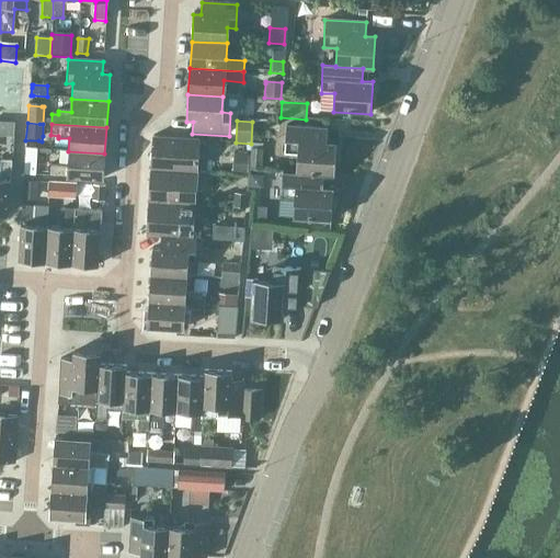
[(296,173),(323,175),(333,177),(335,144),(326,143),(326,129),(285,127),(284,155),(297,156),(296,173)]
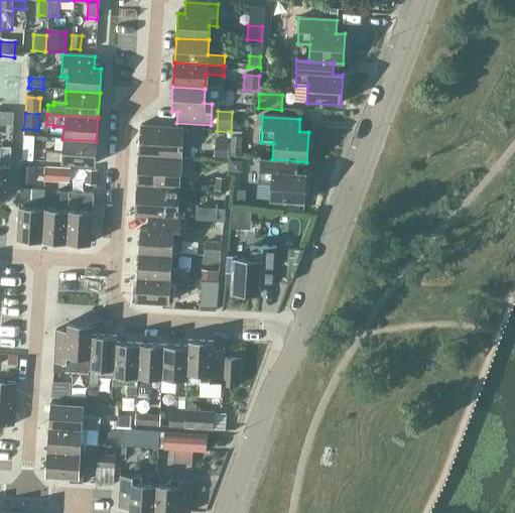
[(140,127),(138,151),(142,151),(142,157),(180,160),(182,129),(159,128),(143,127),(140,127)]
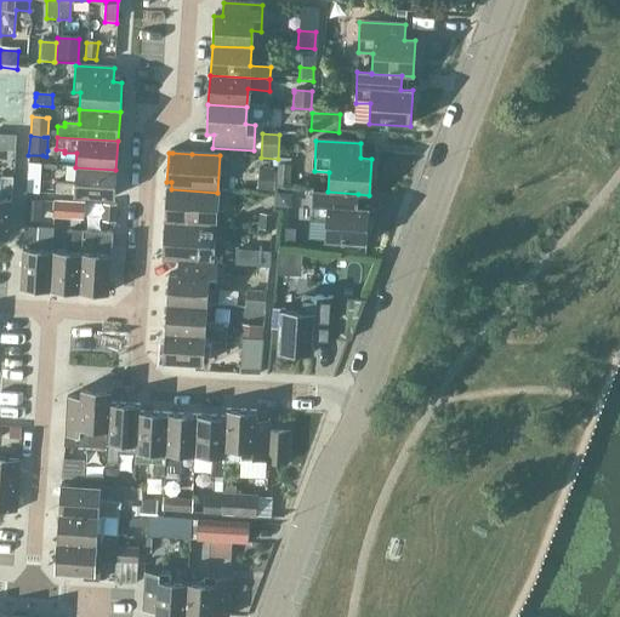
[(277,165),(274,187),(289,188),(290,166),(277,165)]
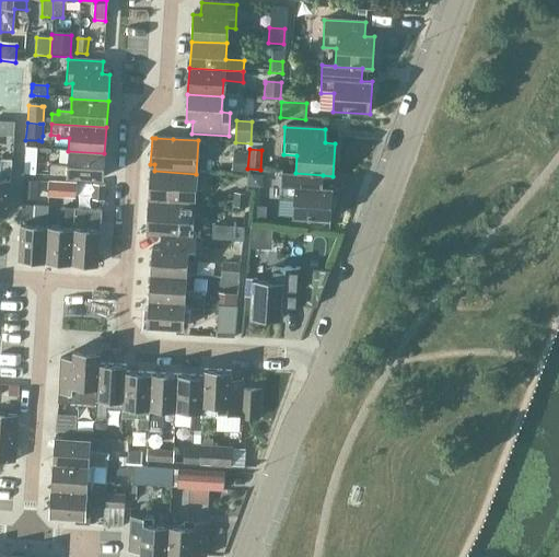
[(104,153),(68,151),(67,167),(48,165),(48,177),(103,181),(104,153)]
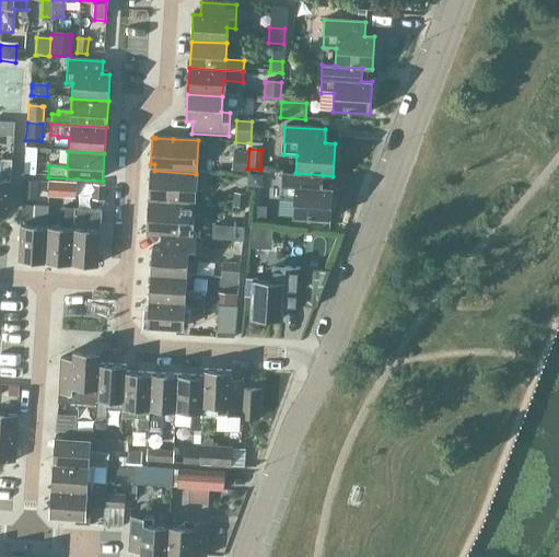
[(233,154),(232,173),(246,175),(248,157),(233,154)]
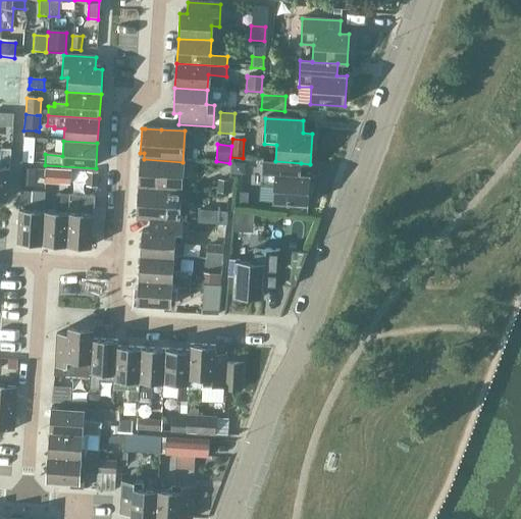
[(0,200),(7,201),(10,151),(0,150),(0,200)]
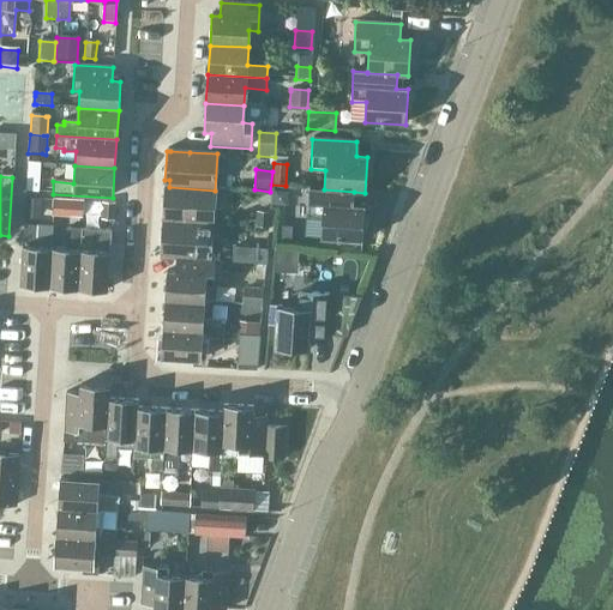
[(26,179),(25,192),(37,193),(38,180),(26,179)]
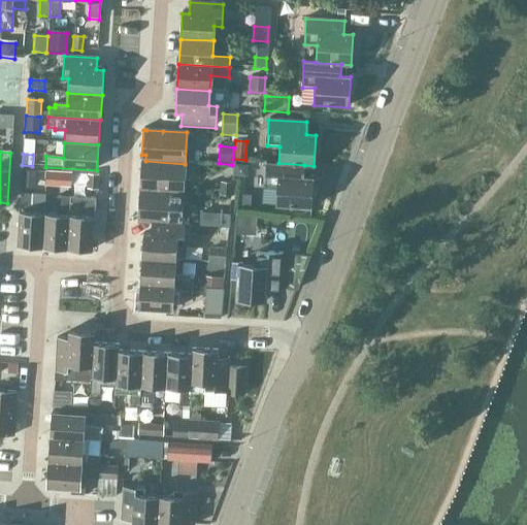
[(141,167),(139,192),(143,192),(183,195),(185,164),(145,161),(145,167),(141,167)]
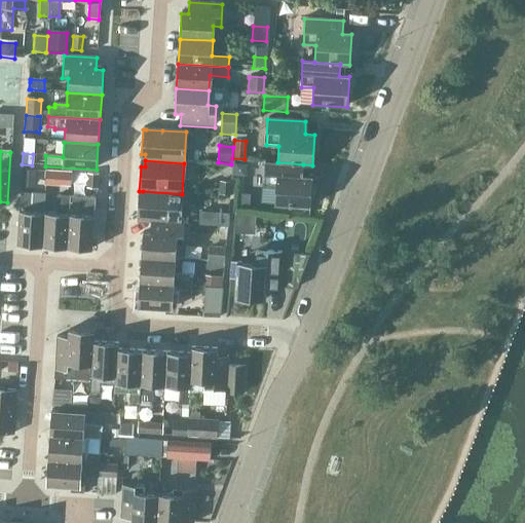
[(303,164),(277,162),(265,161),(263,187),(275,188),(274,206),(309,208),(312,177),(302,176),(303,164)]
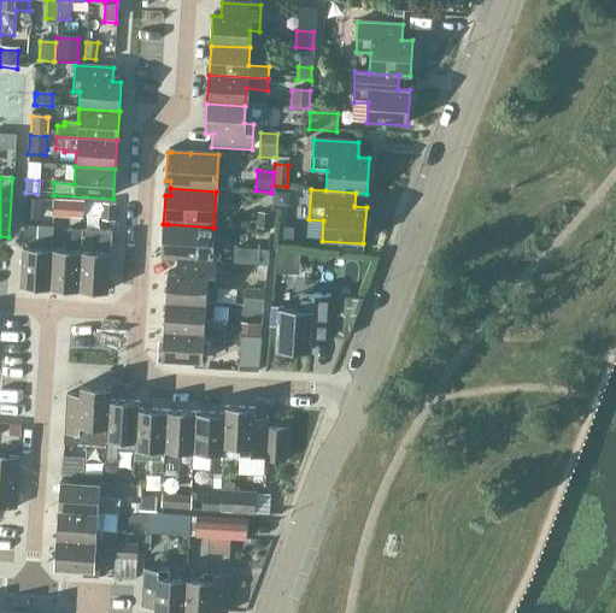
[(48,202),(31,201),(30,216),(48,217),(48,202)]
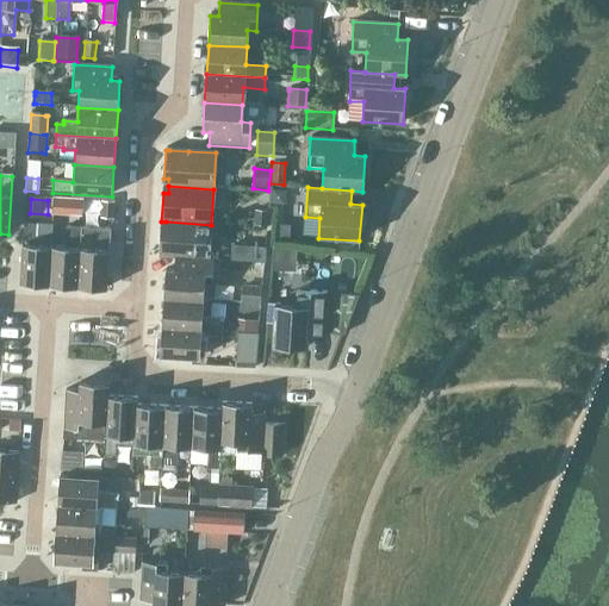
[(53,200),(51,213),(67,214),(68,200),(53,199),(53,200)]
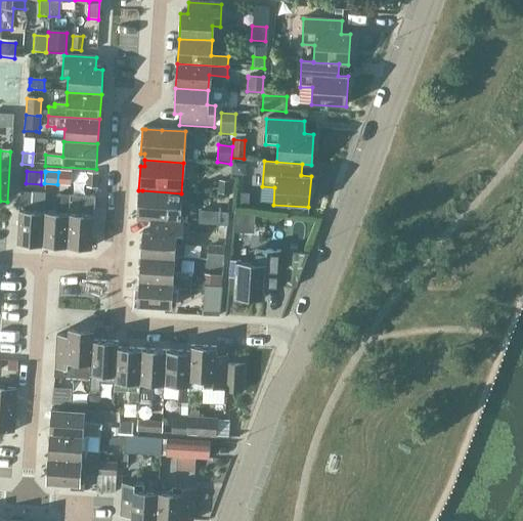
[(86,174),(85,188),(95,189),(96,189),(96,175),(95,175),(86,174)]
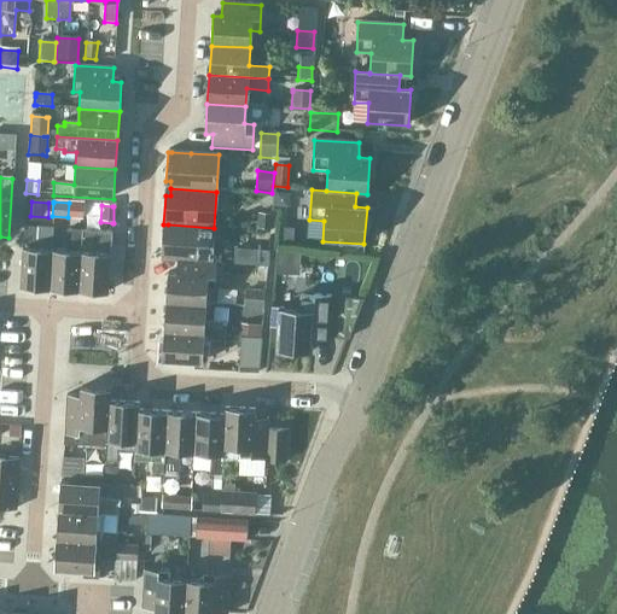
[(257,215),(256,231),(269,232),(272,216),(257,215)]
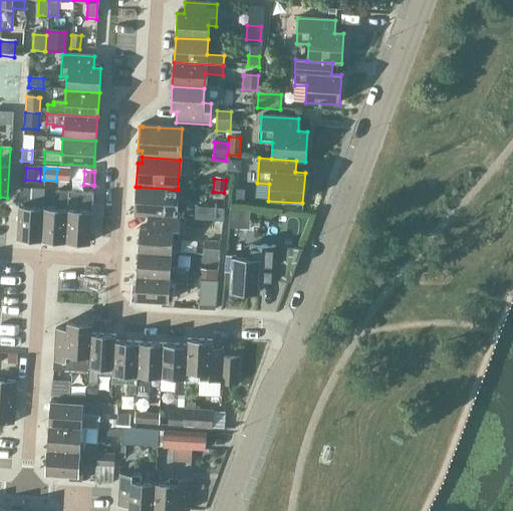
[(136,193),(134,216),(148,217),(176,219),(179,219),(179,220),(183,221),(184,199),(177,198),(178,190),(140,187),(140,193),(136,193)]
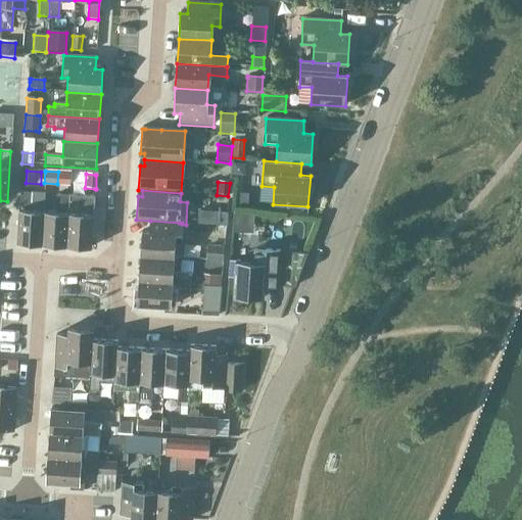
[(42,245),(44,213),(30,211),(31,194),(20,193),(17,244),(42,245)]
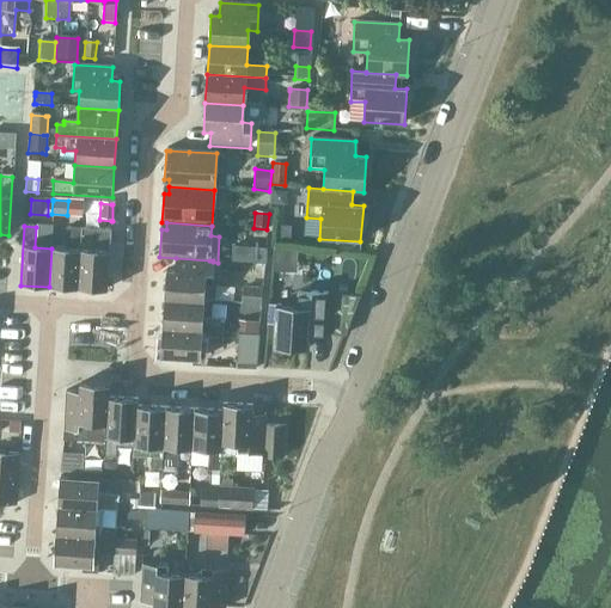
[(276,227),(275,244),(288,245),(289,228),(276,227)]
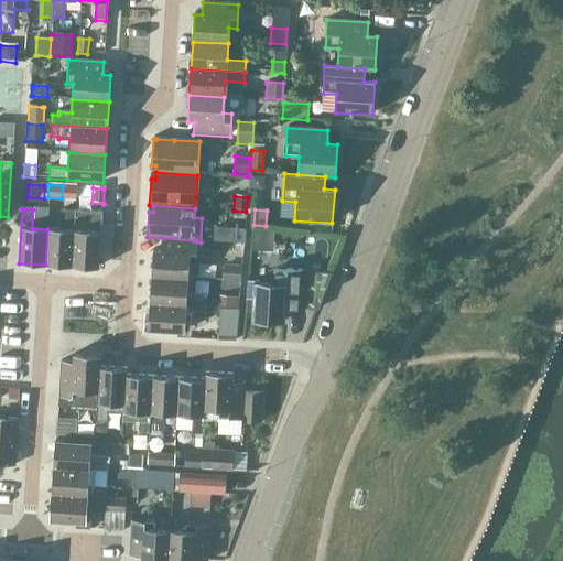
[(60,230),(47,229),(45,265),(72,267),(75,212),(74,212),(65,212),(61,211),(60,230)]
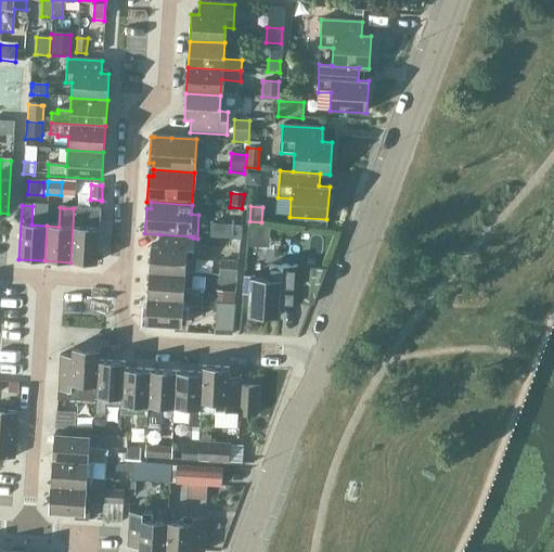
[(74,209),(71,262),(97,265),(99,229),(100,210),(74,209)]
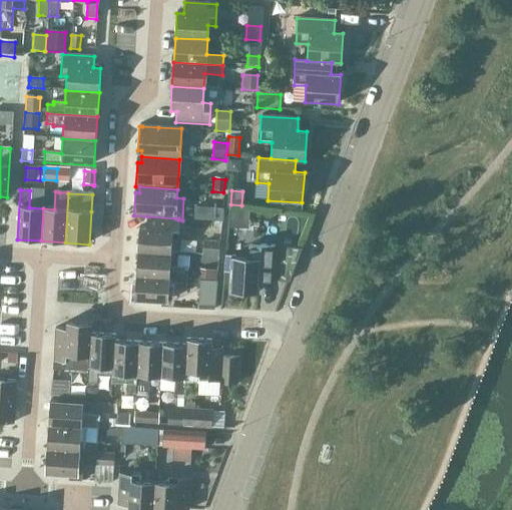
[(222,222),(223,209),(210,208),(209,221),(222,222)]
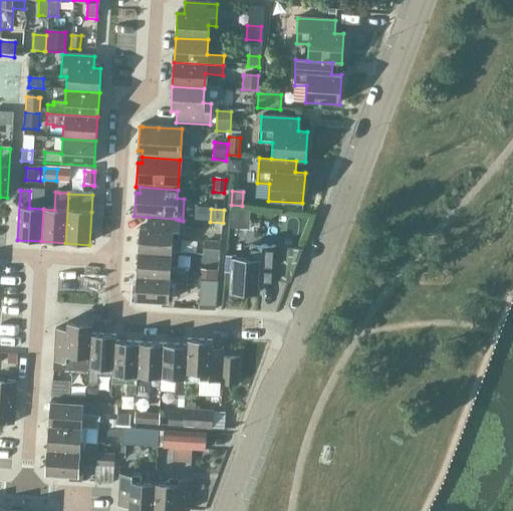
[(140,228),(138,253),(171,255),(172,241),(178,241),(179,220),(179,219),(148,217),(147,229),(140,228)]
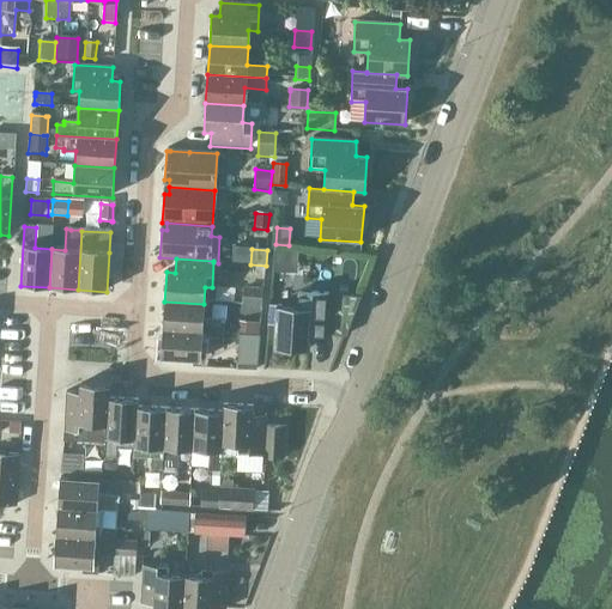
[(242,288),(241,306),(260,308),(261,290),(242,288)]
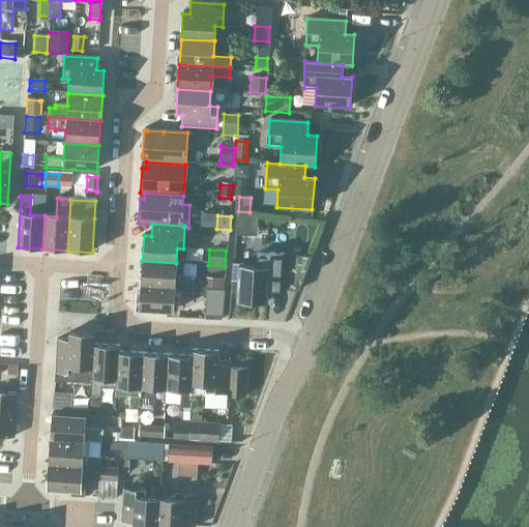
[(257,255),(256,267),(238,266),(237,283),(236,301),(267,303),(267,293),(281,294),(283,256),(257,255)]
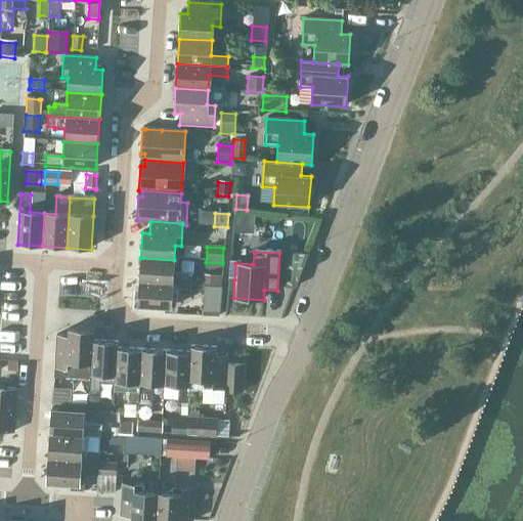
[(287,254),(285,288),(294,289),(307,255),(287,254)]
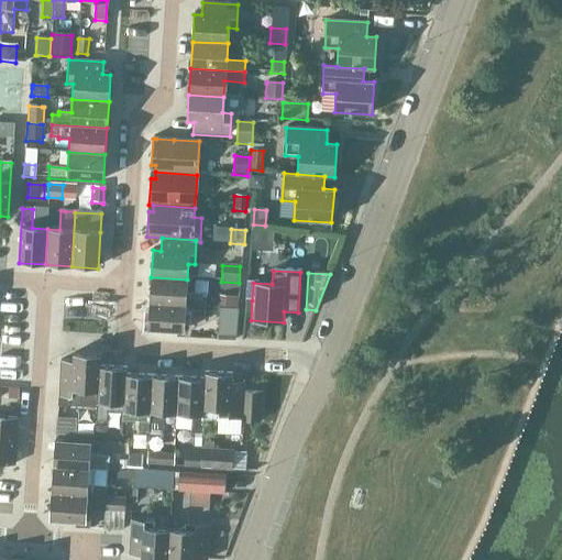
[(151,277),(149,304),(204,307),(205,296),(186,295),(187,280),(151,277)]
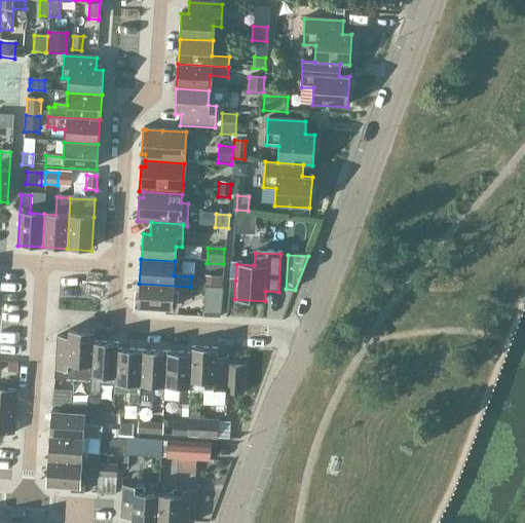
[(203,277),(203,288),(221,289),(222,278),(203,277)]
